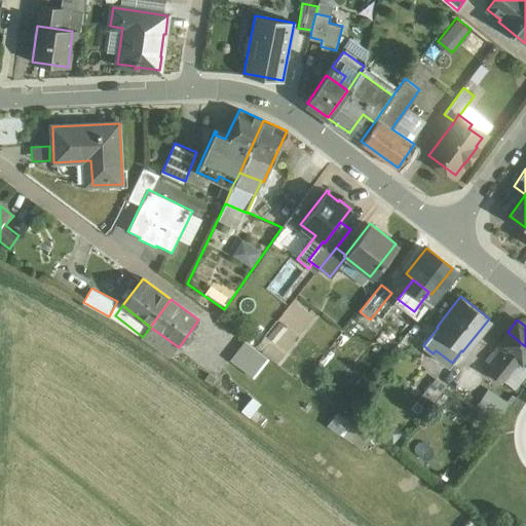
[(150,327),(143,337),(172,358),(179,347),(150,327)]
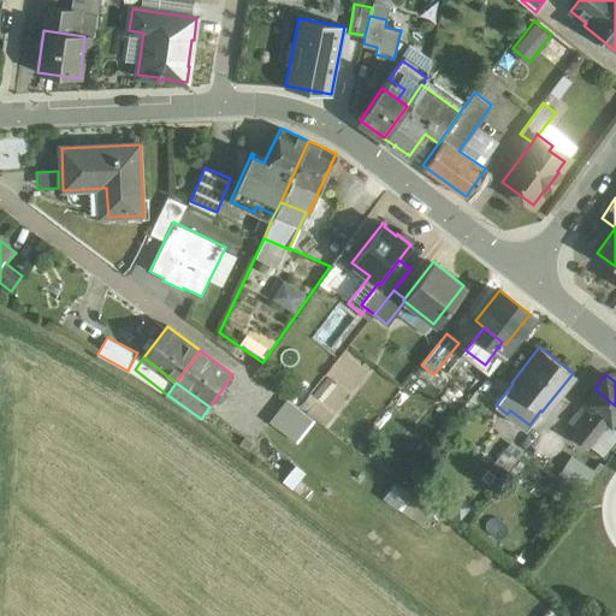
[(615,418),(615,406),(594,389),(584,403),(592,410),(608,421),(611,425),(615,418)]
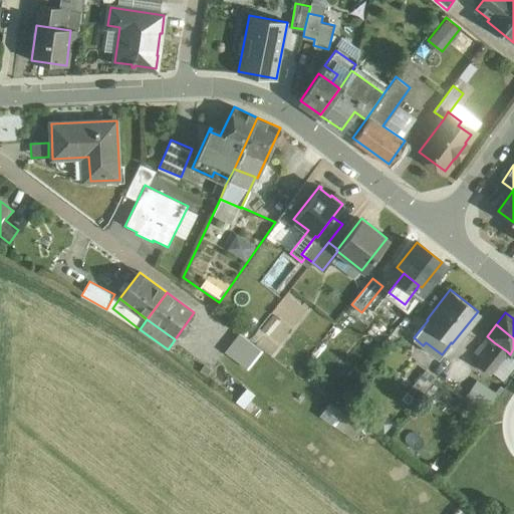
[(249,369),(264,350),(241,332),(226,351),(249,369)]
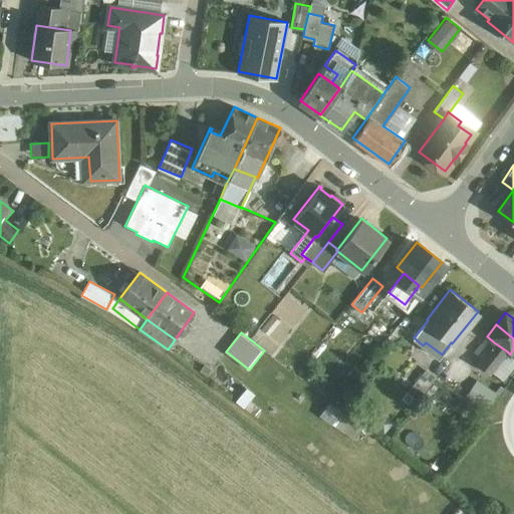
[(494,342),(477,363),(489,373),(507,351),(494,342)]
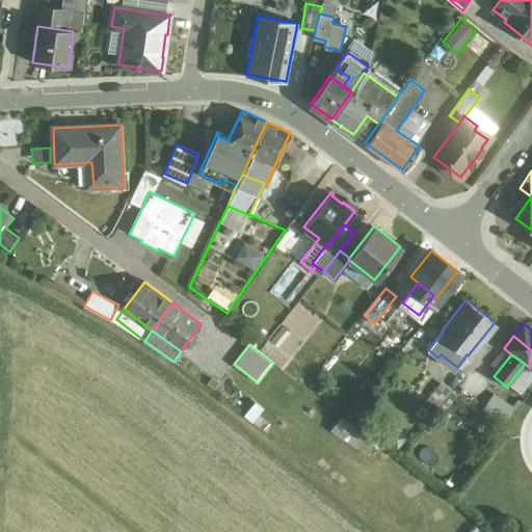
[(451,392),(441,383),(428,400),(437,407),(451,392)]
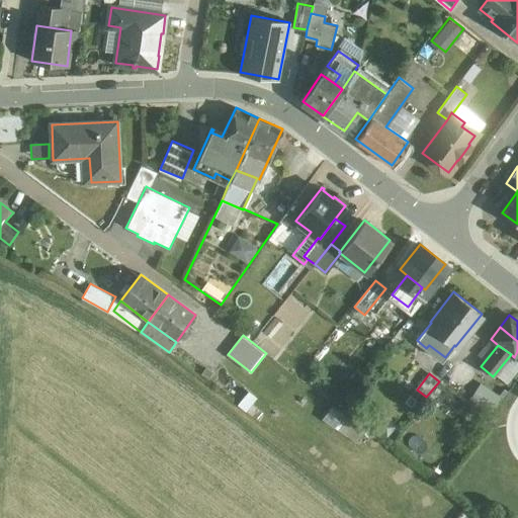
[(499,399),(482,386),(473,400),(490,411),(499,399)]
